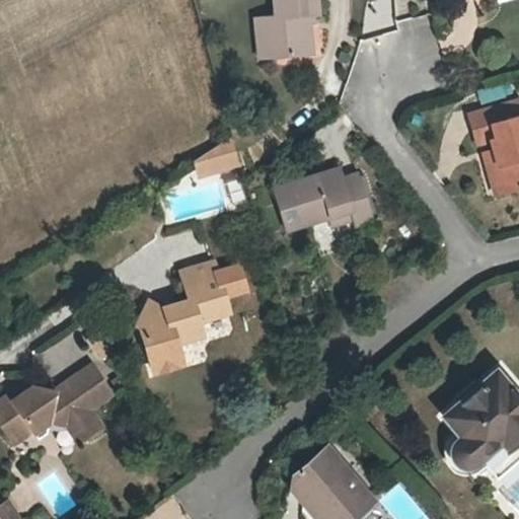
[(272,0),(274,17),(265,18),(269,59),(310,54),(307,14),(317,12),(315,0),(272,0)]
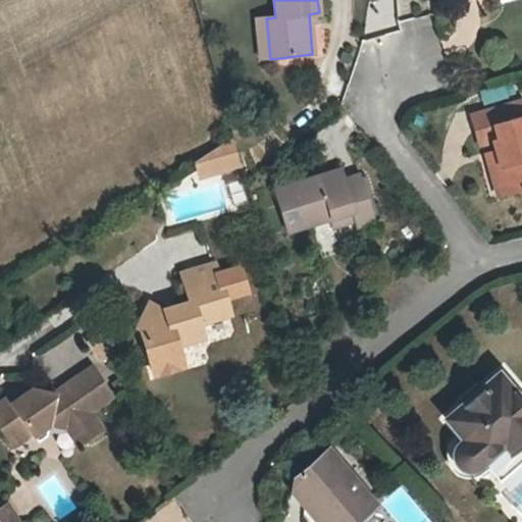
[(270,59),(266,18),(256,19),(259,59),(270,59)]
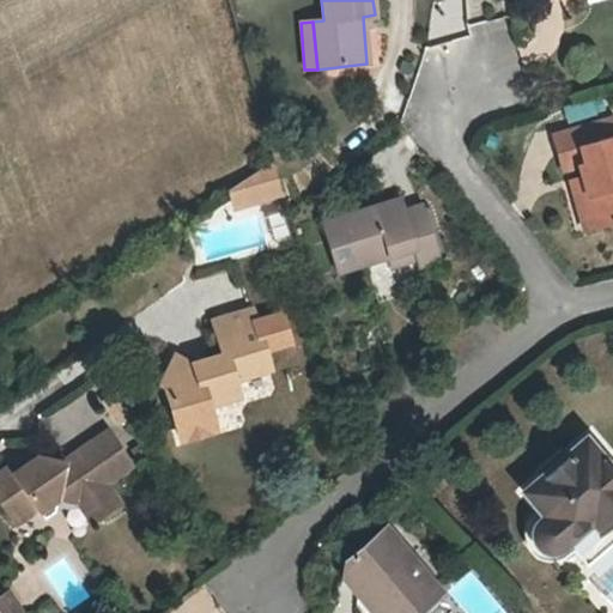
[(590,190),(582,192),(578,193),(588,232),(612,224),(612,122),(558,138),(568,173),(584,168),(588,178),(590,190)]
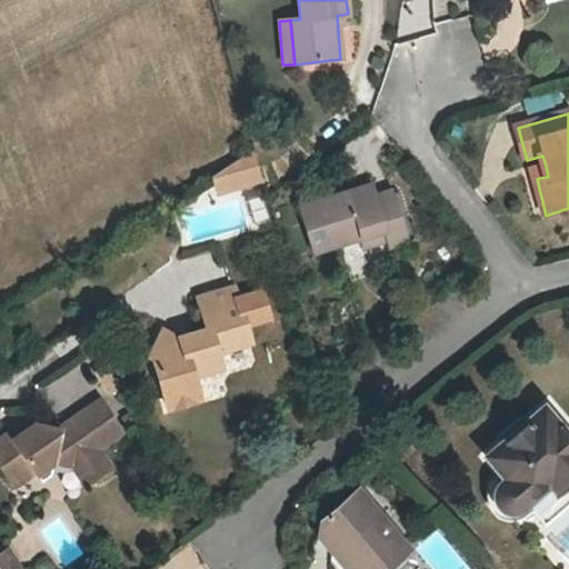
[(220,191),(266,179),(257,147),(215,173),(220,191)]
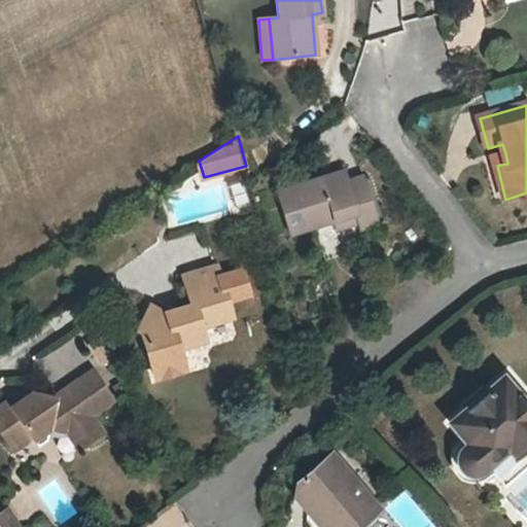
[(498,154),(500,165),(507,164),(505,153),(498,154)]
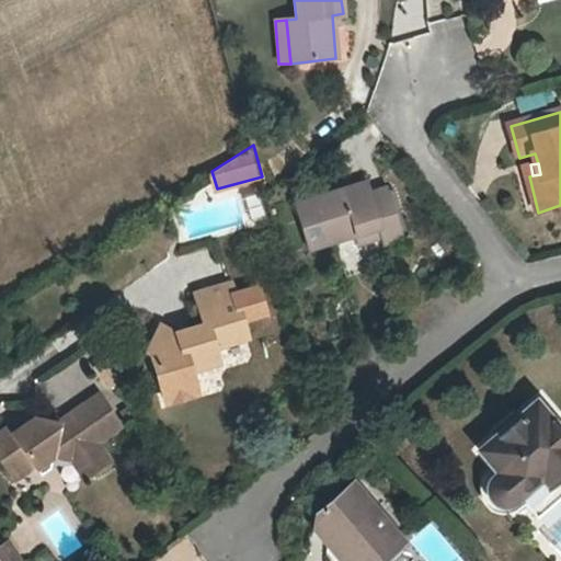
[(376,229),(381,243),(398,238),(380,187),(364,194),(361,182),(290,206),(306,252),(367,231),(376,229)]
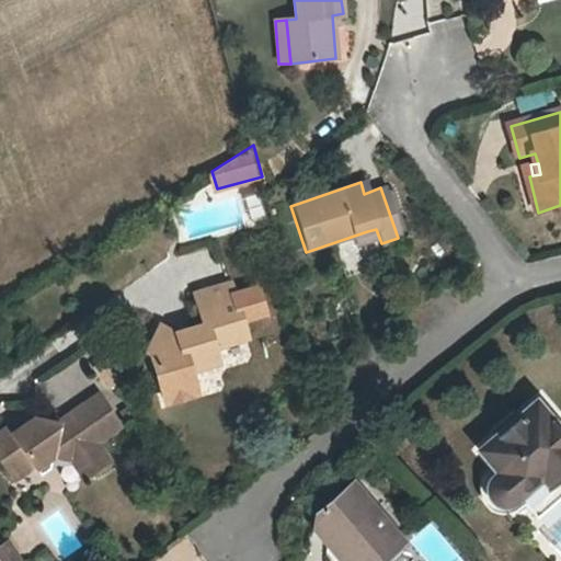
[(373,247),(381,243),(376,229),(367,231),(373,247)]
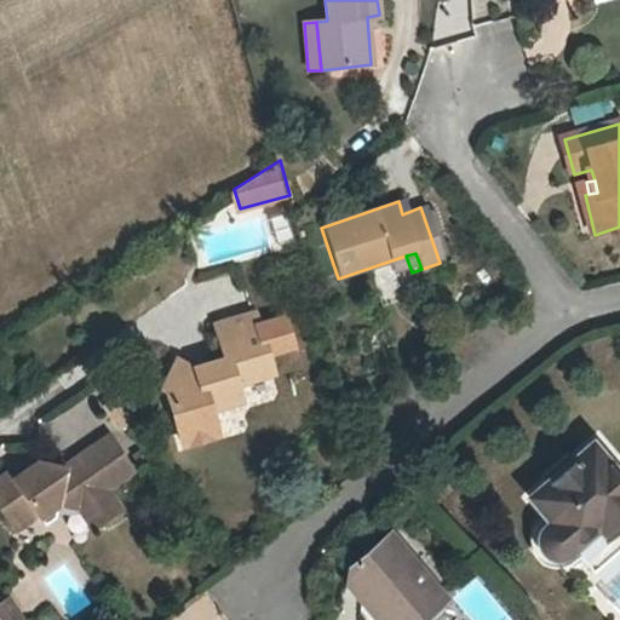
[(177,355),(162,384),(168,389),(172,406),(200,400),(200,402),(233,395),(230,379),(265,369),(260,349),(254,322),(252,311),(212,319),(220,352),(206,356),(202,360),(194,362),(177,355)]
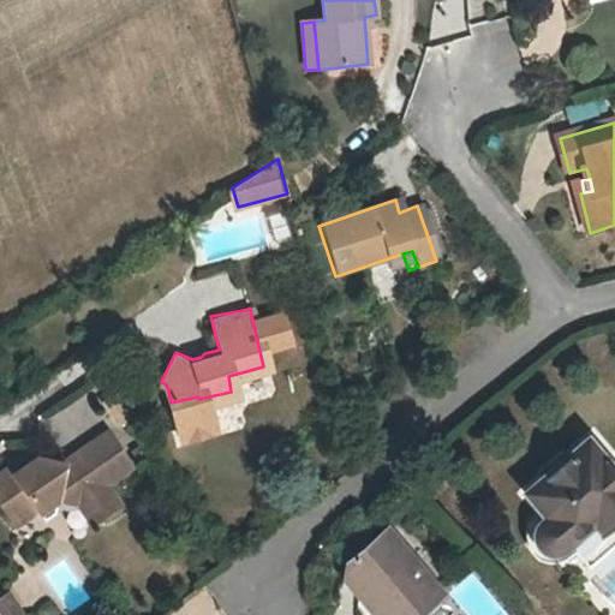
[(278,314),(252,320),(258,346),(284,340),(278,314)]
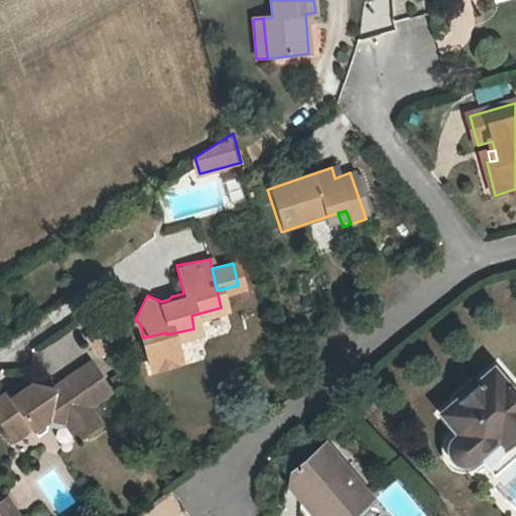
[(91,348),(101,342),(92,329),(83,336),(91,348)]
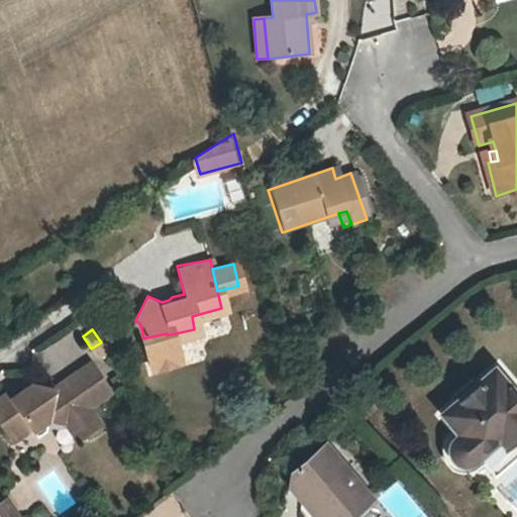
[(172,355),(167,335),(167,333),(143,338),(149,362),(172,355)]
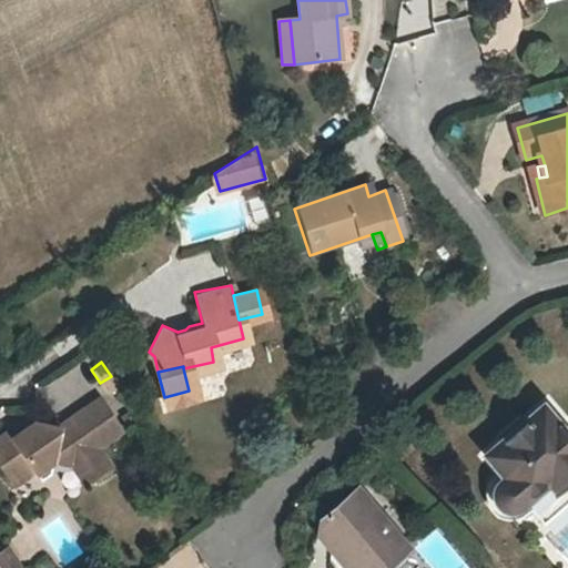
[(118,385),(111,376),(100,383),(107,392),(118,385)]
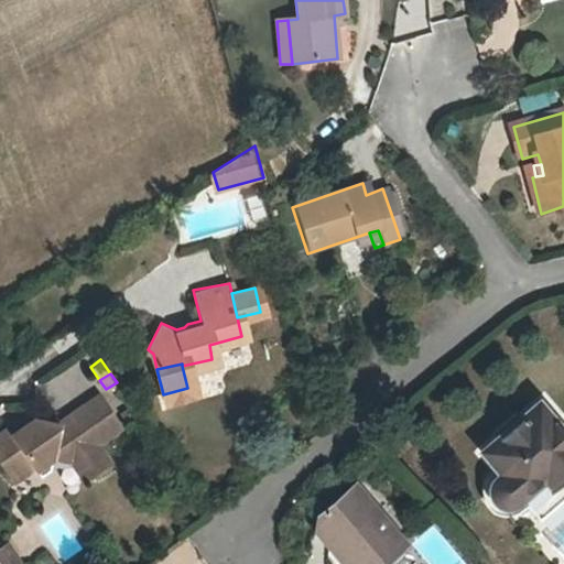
[(0,429),(0,462),(6,472),(25,458),(30,465),(46,456),(68,459),(77,454),(89,472),(105,462),(94,443),(117,427),(97,397),(54,423),(32,419),(11,431),(7,425),(0,429)]
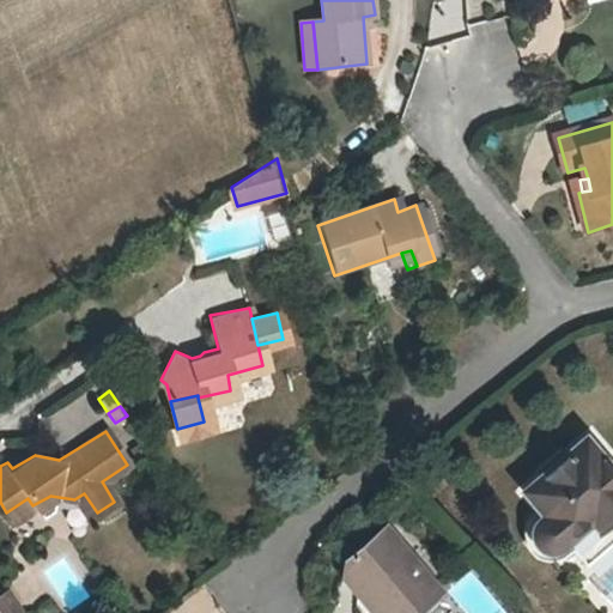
[(542,551),(558,551),(568,542),(587,566),(612,542),(612,473),(584,439),(523,491),(544,515),(534,525),(532,538),(542,551)]
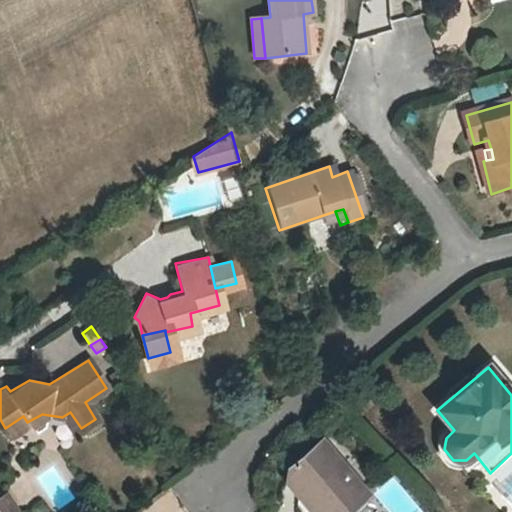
[(19,378),(6,386),(10,391),(29,380),(19,378)]
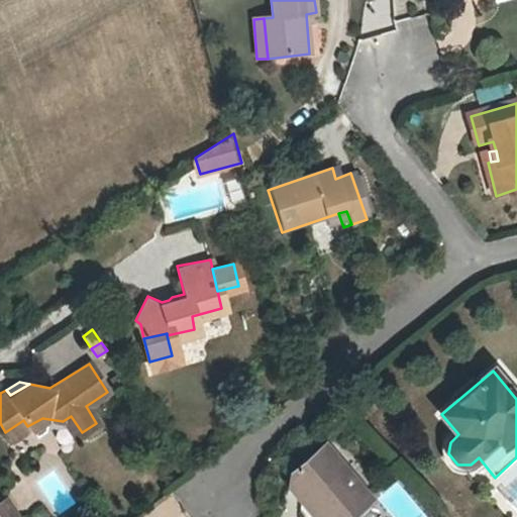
[(74,437),(82,432),(71,416),(63,421),(74,437)]
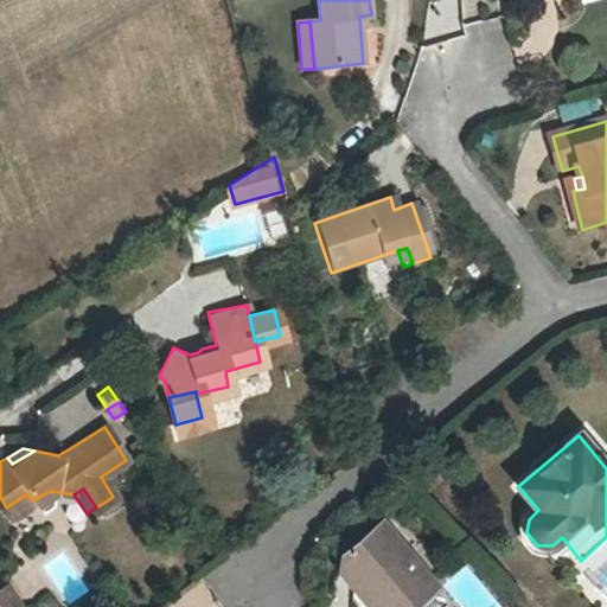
[(12,515),(32,500),(27,493),(6,508),(12,515)]
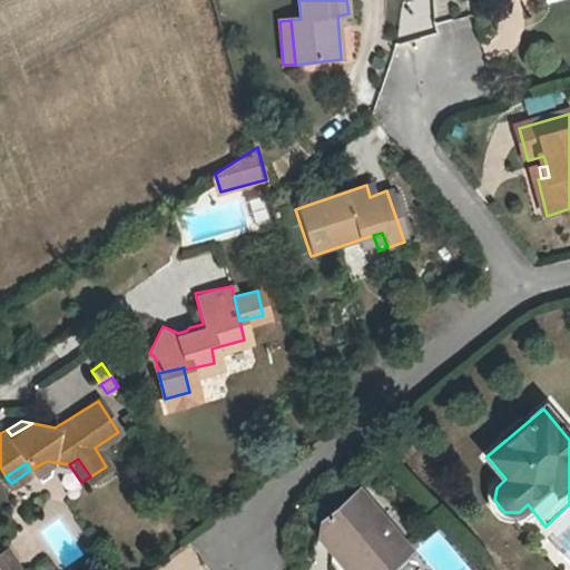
[(322,537),(347,569),(366,556),(377,569),(393,569),(413,554),(362,491),(324,520),(322,537)]
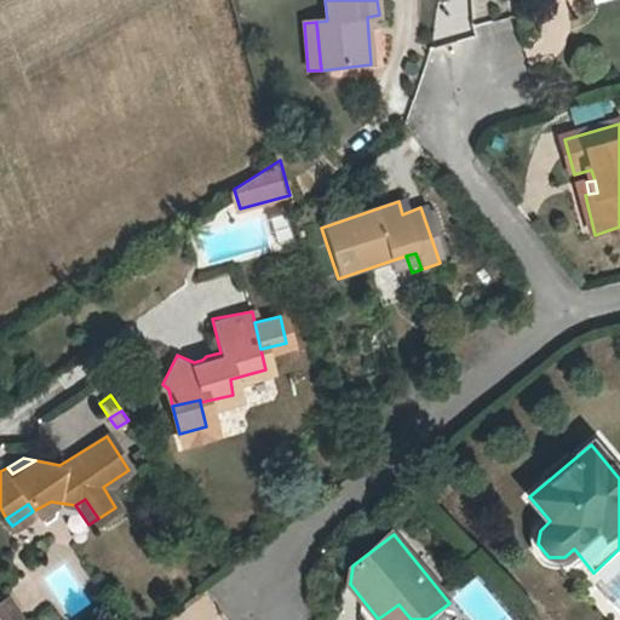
[(27,619),(11,595),(0,601),(0,613),(4,619),(27,619)]
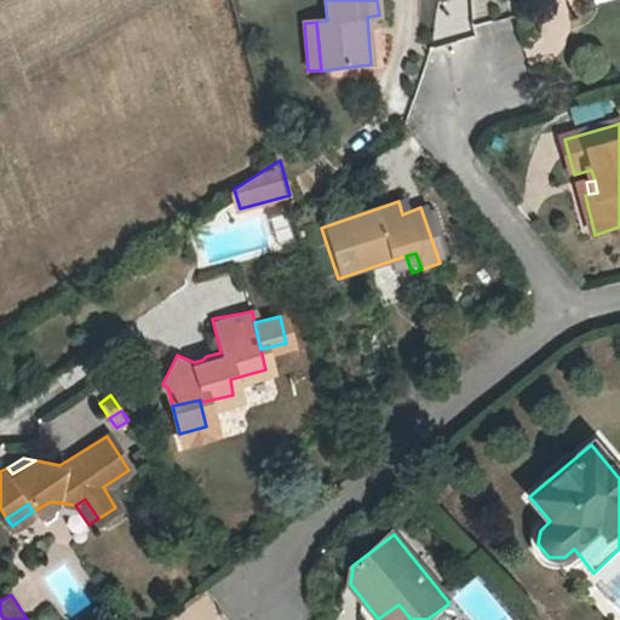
[(205,597),(176,618),(178,619),(210,619),(218,614),(205,597)]
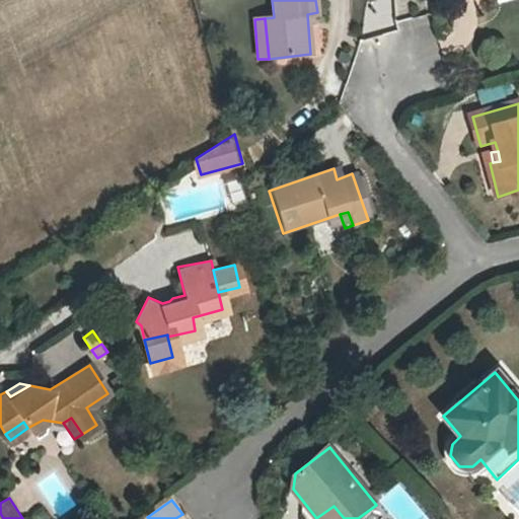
[(316,518),(317,518),(344,518),(334,506),(316,518)]
